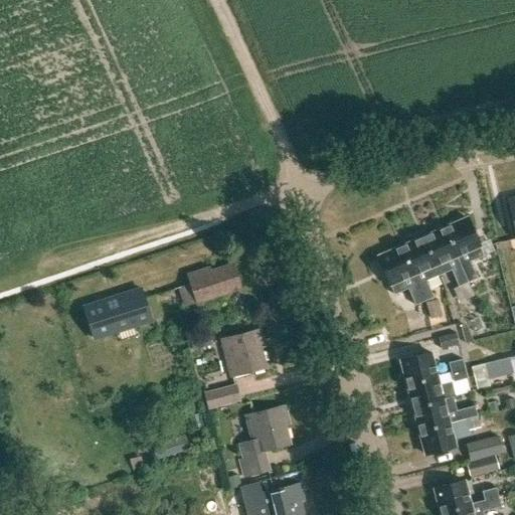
[(444,227),(456,255),(479,246),(467,218),(444,227)]
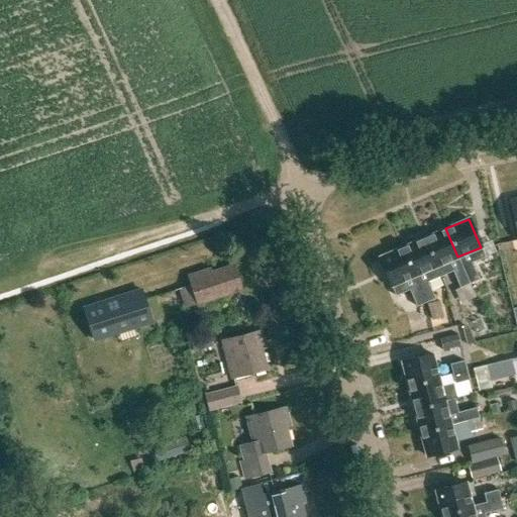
[(469,284),(457,256),(445,228),(423,238),(440,277),(452,271),(459,288),(469,284)]
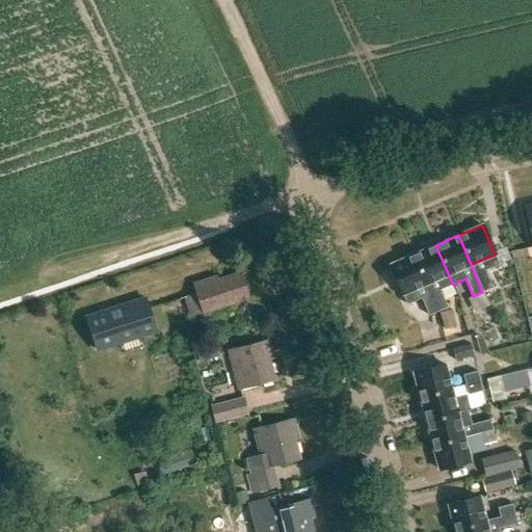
[(453,285),(435,245),(413,255),(437,312),(447,308),(440,290),(453,285)]
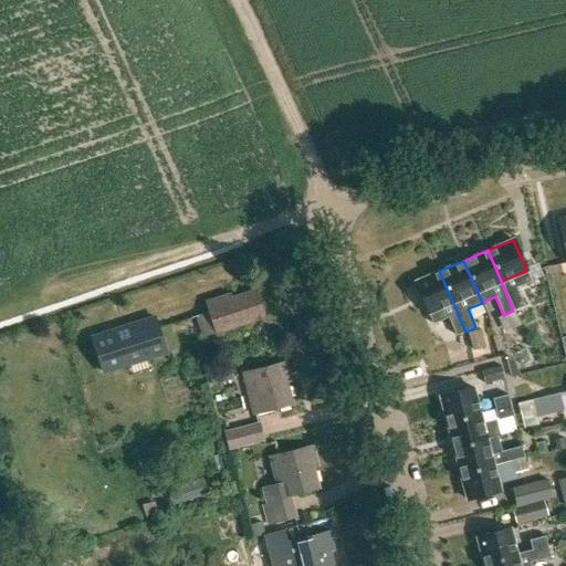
[(465,332),(439,271),(415,282),(428,313),(432,324),(448,317),(456,335),(465,332)]
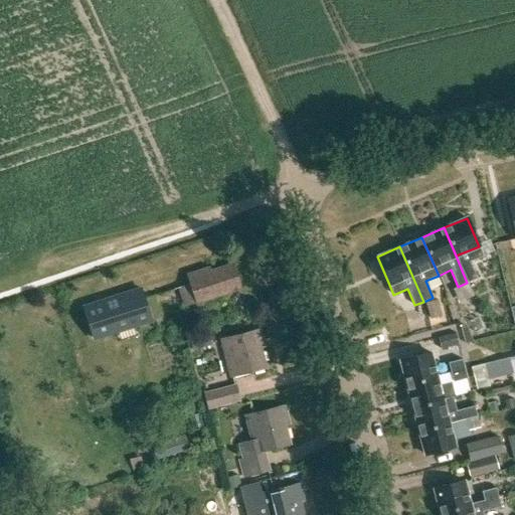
[(186,275),(196,303),(240,289),(232,264),(210,271),(209,268),(186,275)]
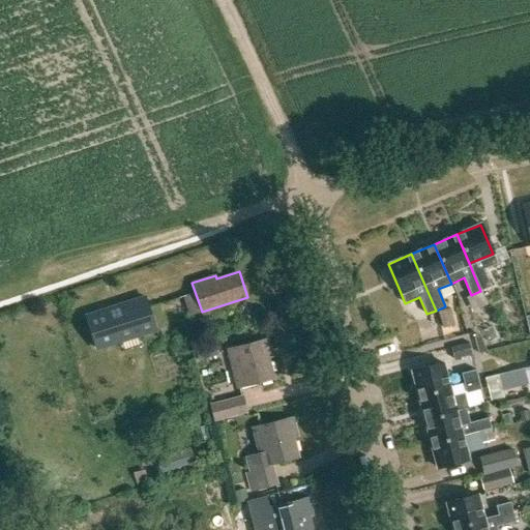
[(86,317),(96,348),(121,341),(119,334),(135,329),(137,335),(155,329),(145,298),(86,317)]
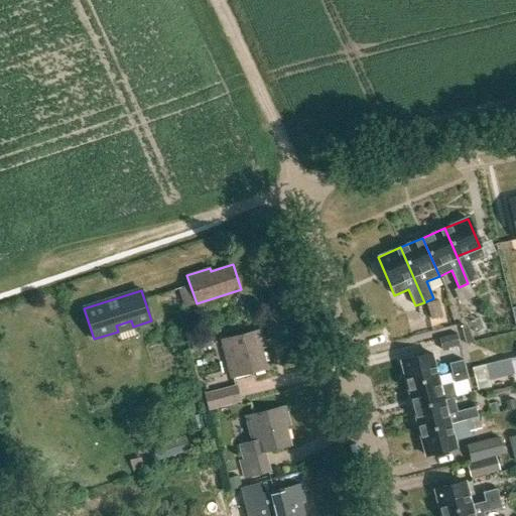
[(221,340),(231,378),(266,369),(256,331),(221,340)]
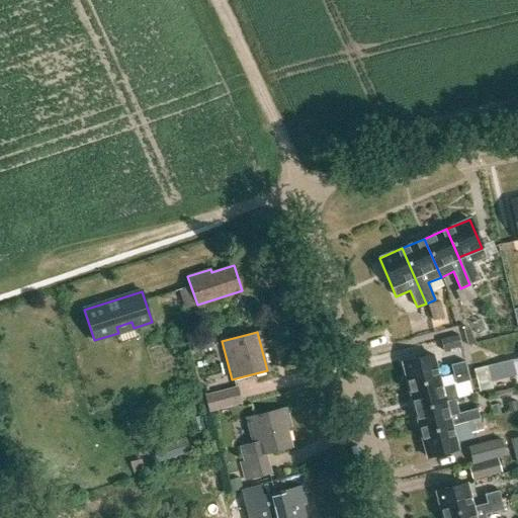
[(509,350),(517,349),(517,333),(508,334),(509,350)]
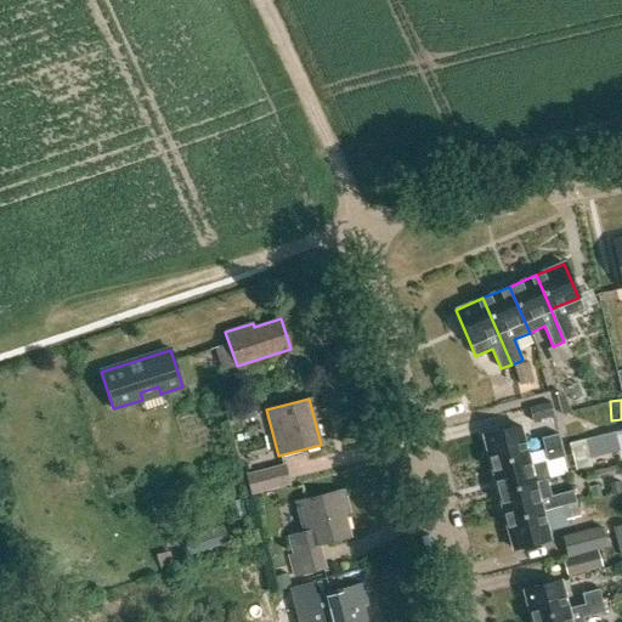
[(549,417),(549,422),(555,419),(552,401),(530,407),(533,420),(549,417)]
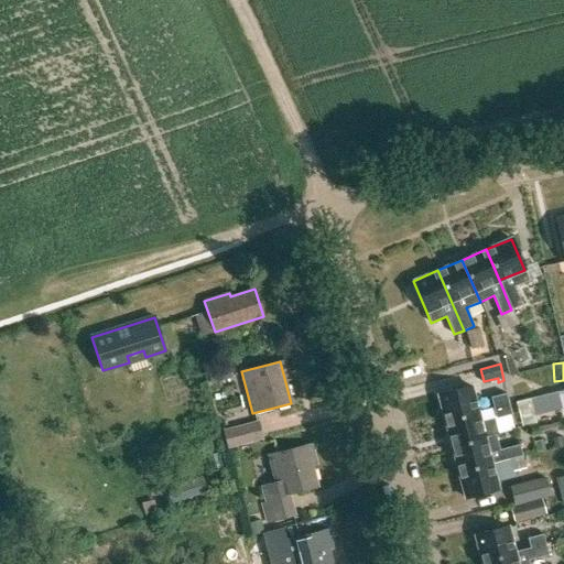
[(432,393),(438,420),(474,411),(466,384),(432,393)]
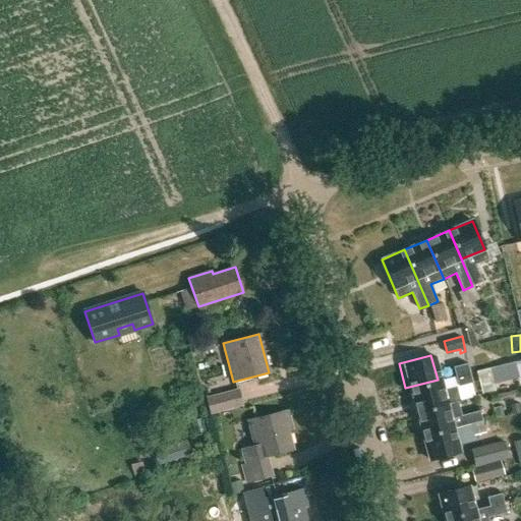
[(467,363),(453,367),(455,377),(470,373),(467,363)]
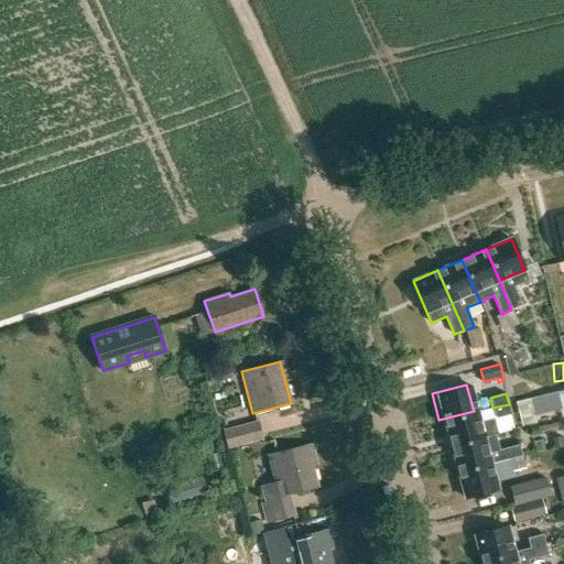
[(539,393),(523,397),(529,420),(544,416),(539,393)]
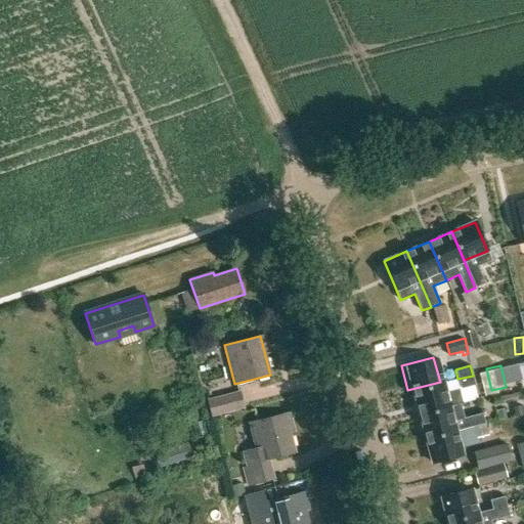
[(475,385),(473,376),(457,379),(461,388),(475,385)]
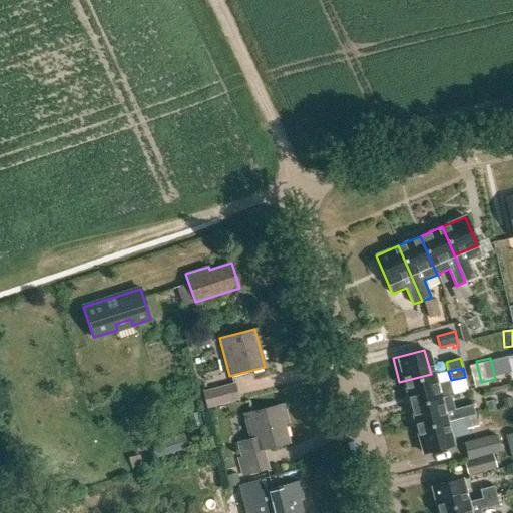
[(399,382),(405,406),(448,394),(445,381),(433,384),(431,374),(399,382)]
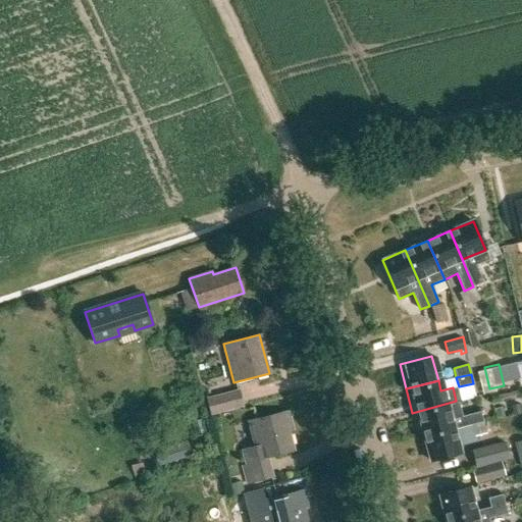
[(207,398),(211,415),(244,406),(240,388),(207,398)]
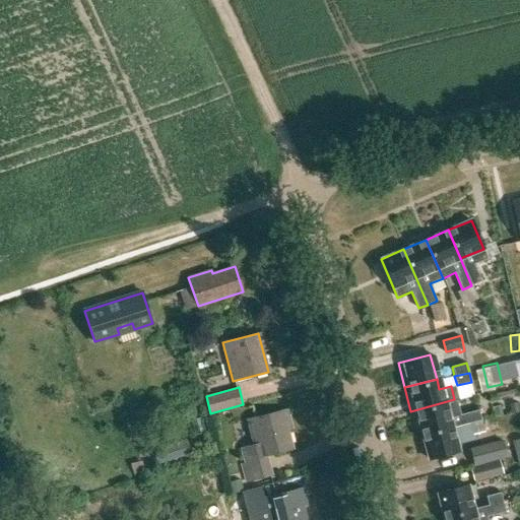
[(410,411),(416,435),(423,433),(452,425),(468,420),(478,418),(474,401),(458,405),(462,420),(449,425),(444,404),(455,401),(454,399),(410,411)]
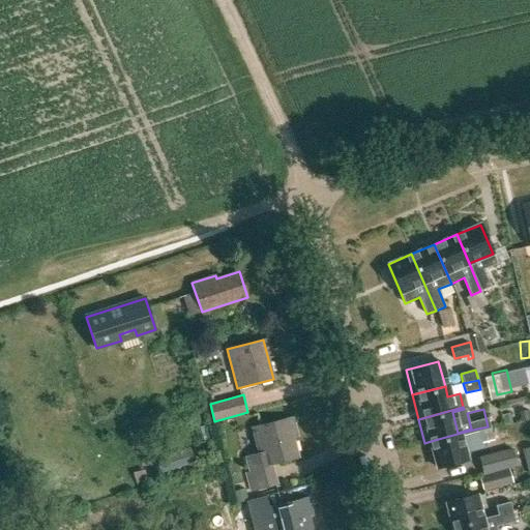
[(246,472),(251,491),(277,483),(272,464),(298,458),(288,418),(252,428),(259,453),(245,457),(249,471),(246,472)]
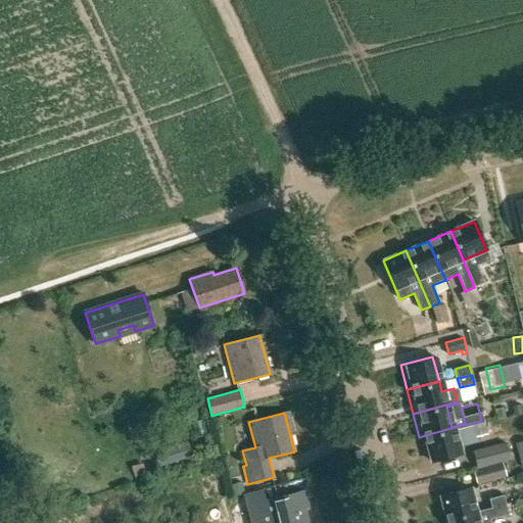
[(481,421),(471,423),(474,438),(487,434),(483,420),(481,421)]
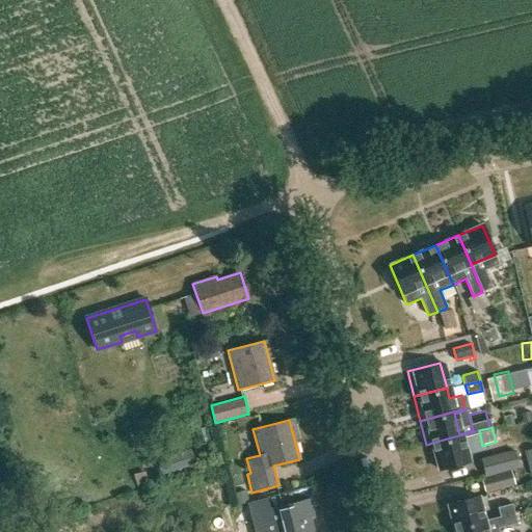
[(462,434),(432,443),(439,470),(470,461),(468,453),(462,434)]
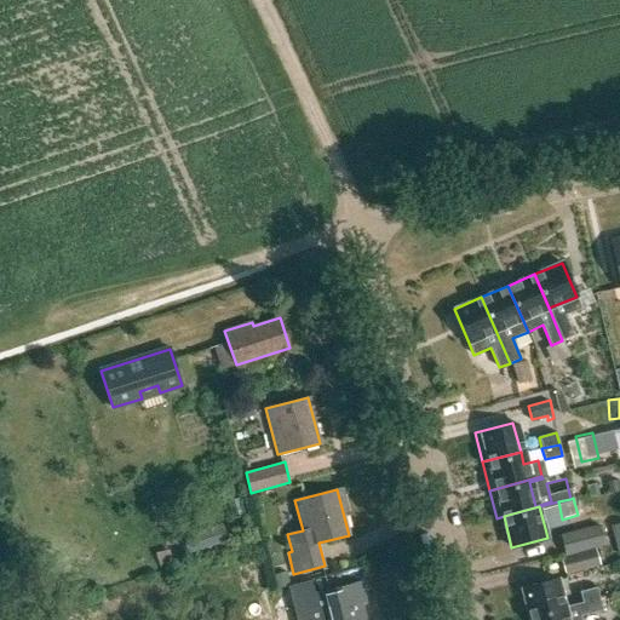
[(183,538),(188,550),(227,538),(222,526),(183,538)]
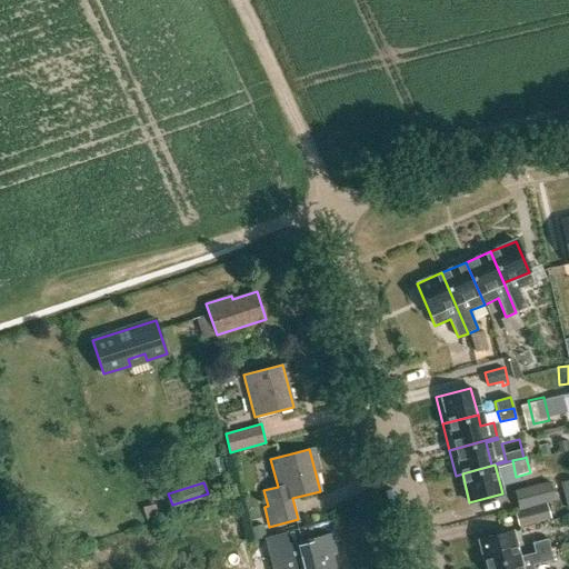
[(549,482),(515,491),(519,509),(553,500),(549,482)]
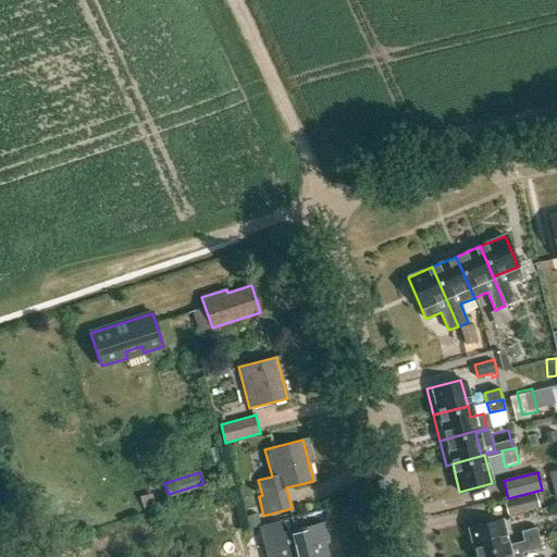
[(535,492),(506,499),(505,500),(508,516),(540,507),(535,492)]
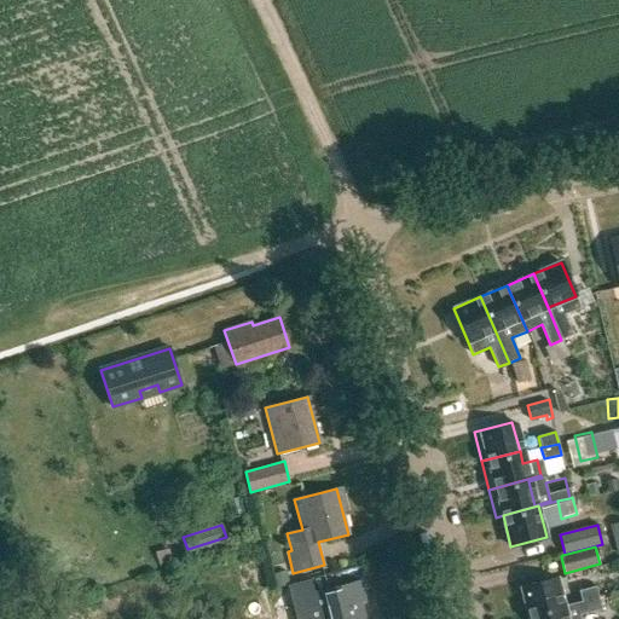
[(521,588),(528,615),(565,607),(557,578),(521,588)]
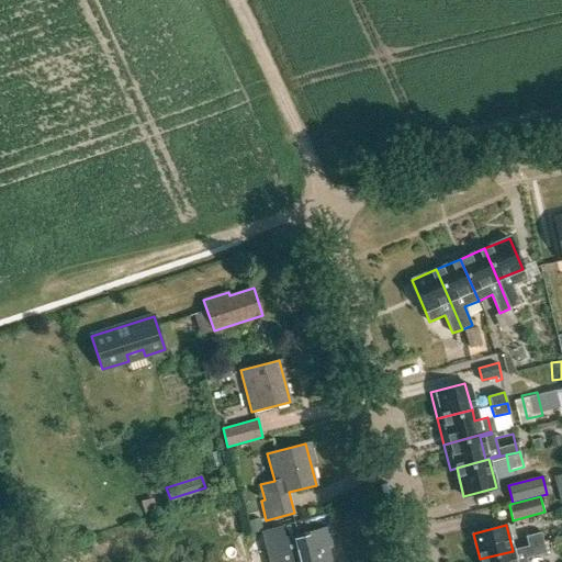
[(290,561),(330,561),(323,529),(284,539),(290,561)]
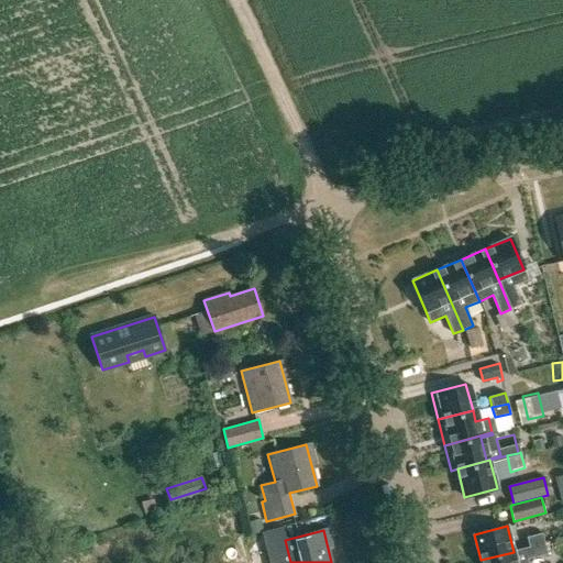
[(529,548),(544,543),(542,533),(527,538),(529,548)]
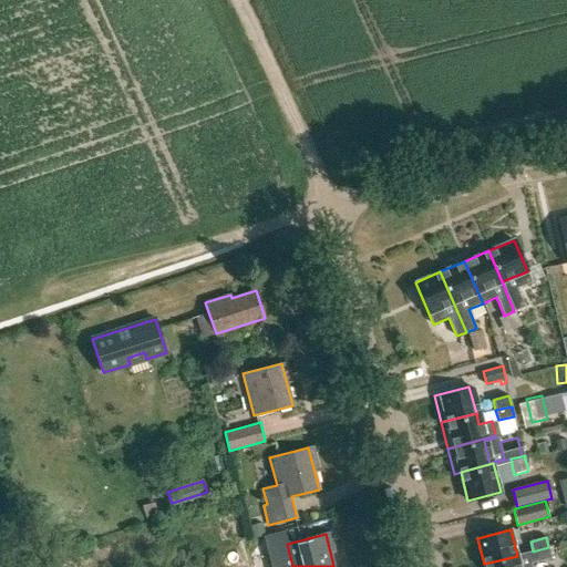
[(484,564),(485,566),(519,566),(517,556),(484,564)]
